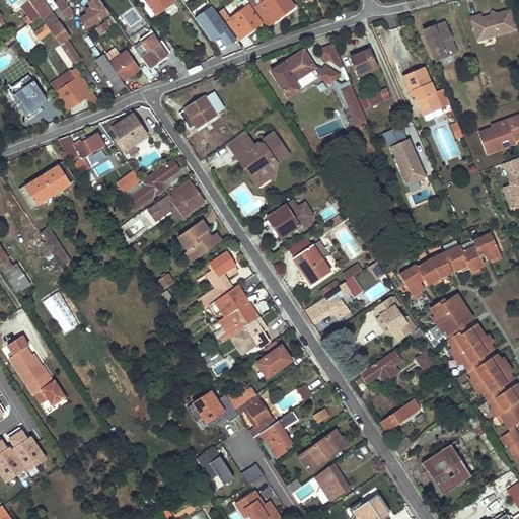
[(41,17),(44,22),(53,16),(42,0),(36,0),(31,4),(41,17)]
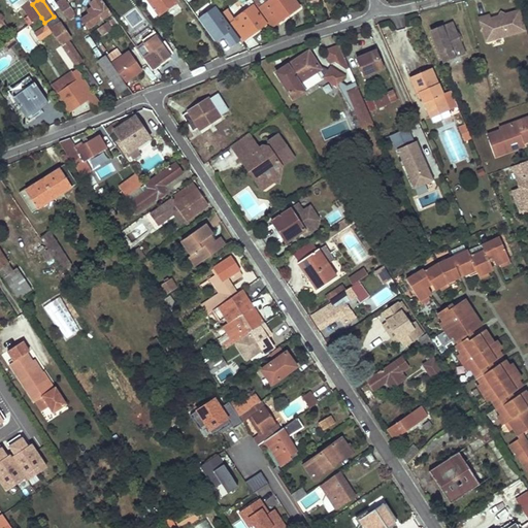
[(66,14),(71,10),(67,4),(68,3),(65,0),(60,0),(57,3),(66,14)]
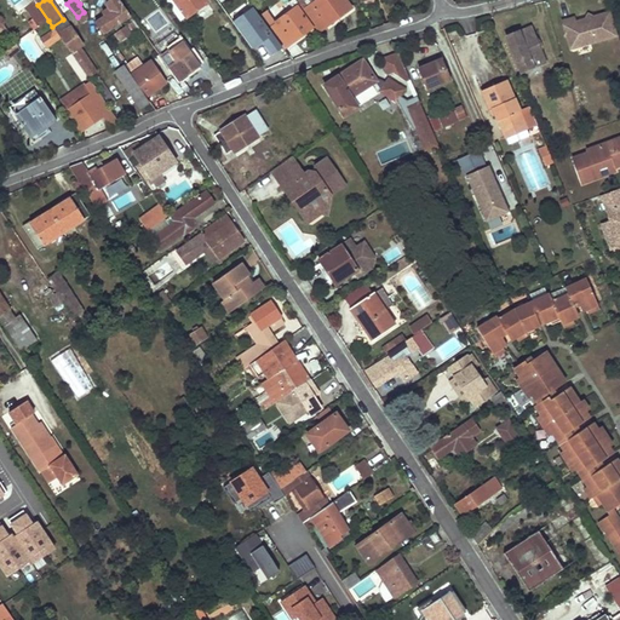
[(95,23),(103,34),(131,16),(119,0),(112,0),(105,5),(109,9),(102,13),(105,17),(95,23)]
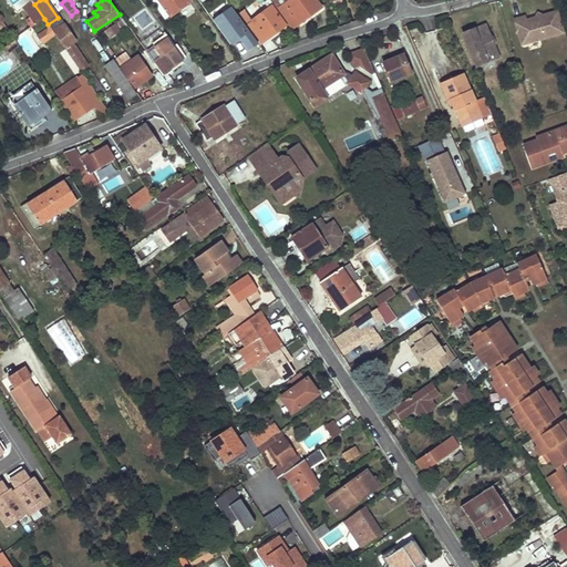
[(157,0),(158,1),(154,4),(165,20),(189,3),(186,0),(157,0)]
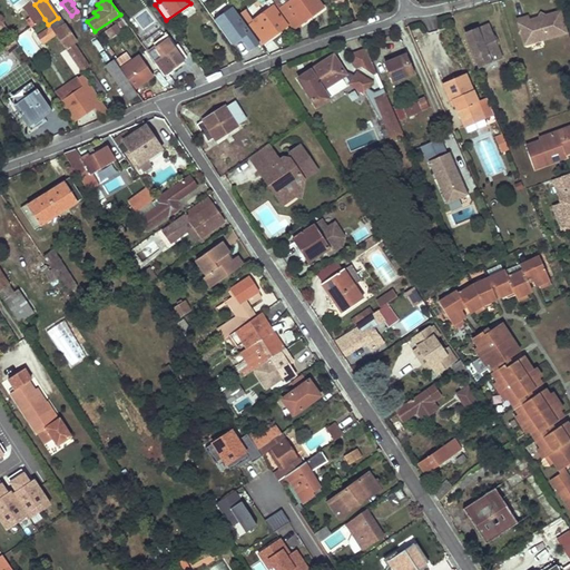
[(261,46),(287,26),(273,7),(275,6),(271,0),(268,0),(265,2),(269,9),(253,22),(245,11),(238,16),(261,46)]
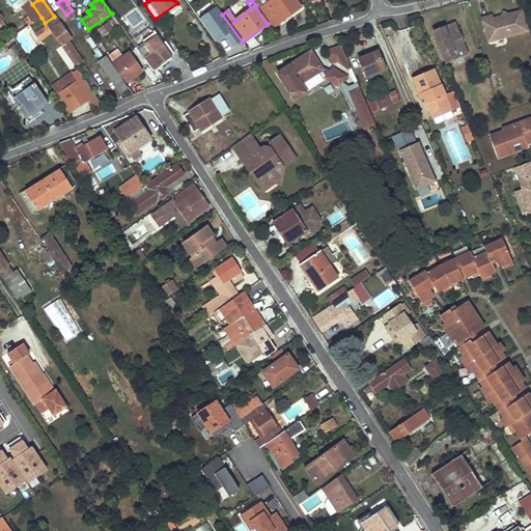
[(273,28),(301,7),(295,0),(271,0),(268,3),(264,0),(252,0),(256,5),(273,28)]
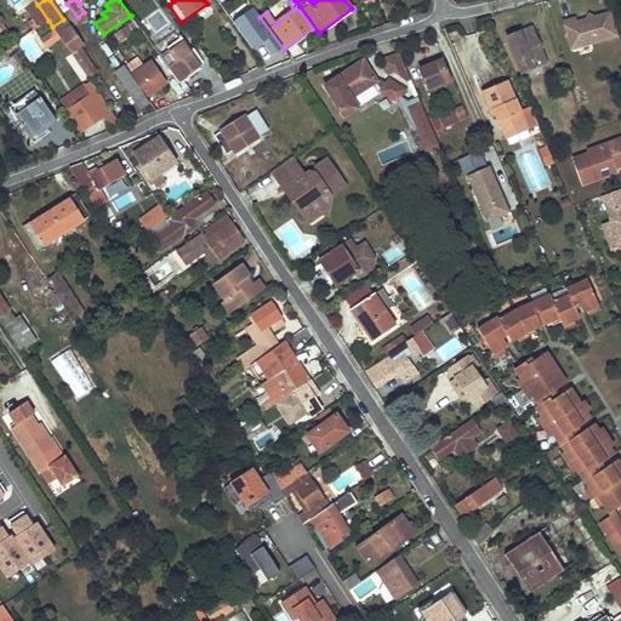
[(39,27),(49,21),(38,5),(34,1),(26,7),(39,27)]
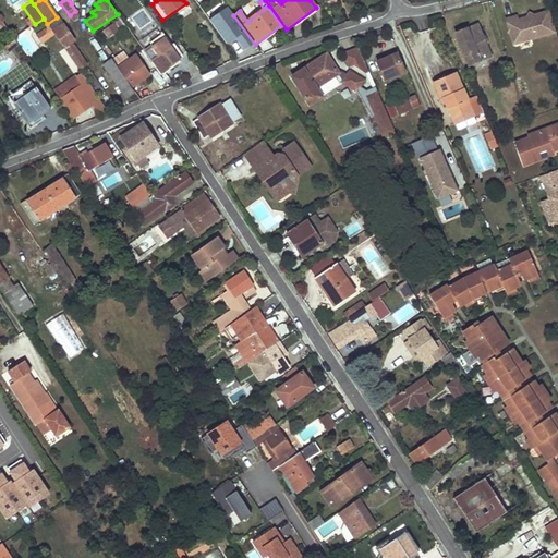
[(80,16),(75,11),(70,15),(73,21),(80,16)]
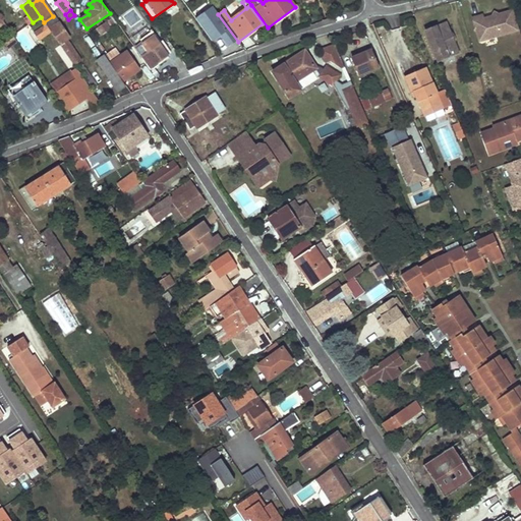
[(518,32),(512,10),(484,18),(483,15),(472,18),(479,43),(518,32)]
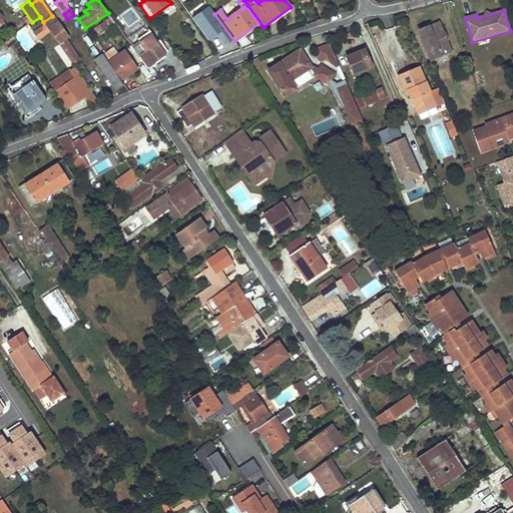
[(214,48),(221,43),(217,37),(212,28),(202,13),(193,19),(214,48)]
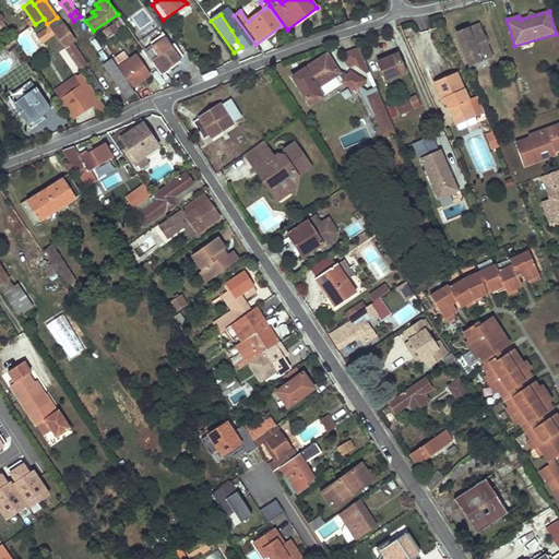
[(73,44),(75,43),(57,18),(47,24),(49,27),(55,35),(80,70),(87,64),(73,44)]
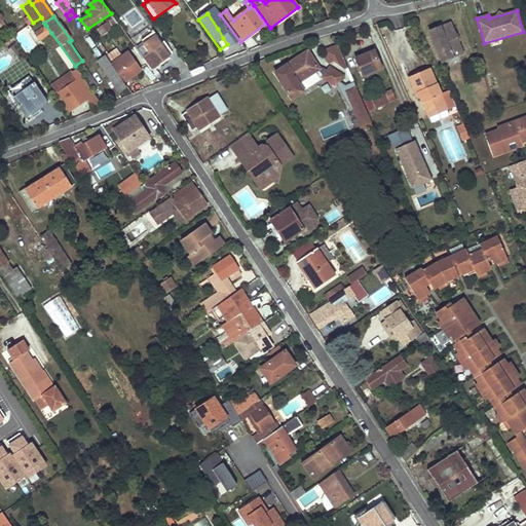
[(450,23),(428,32),(442,62),(463,53),(450,23)]
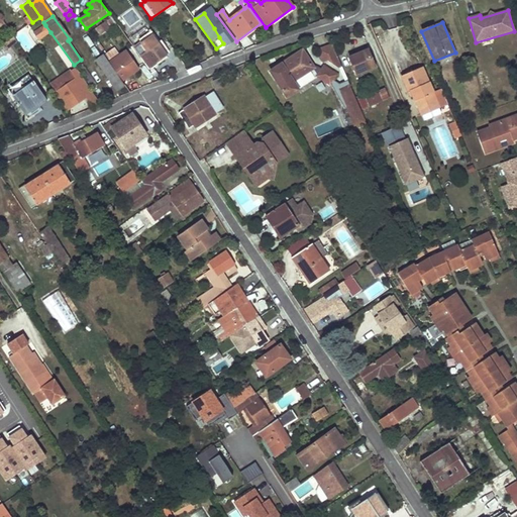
[(96,28),(100,34),(107,29),(102,23),(96,28)]
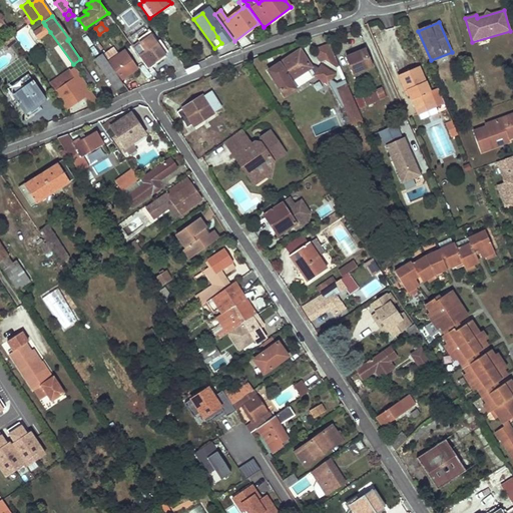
[(38,40),(50,32),(45,25),(33,33),(38,40)]
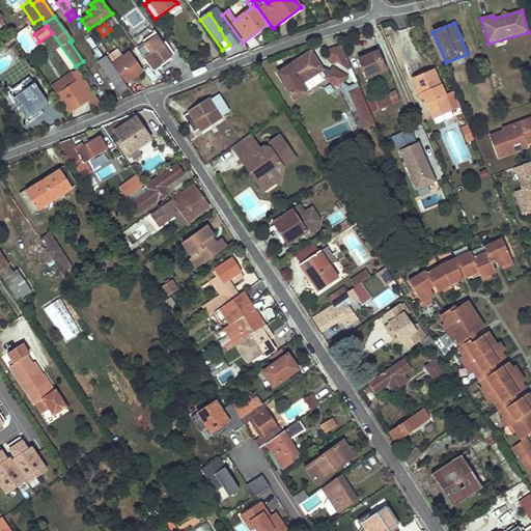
[(225,38),(229,35),(223,27),(220,29),(225,38)]
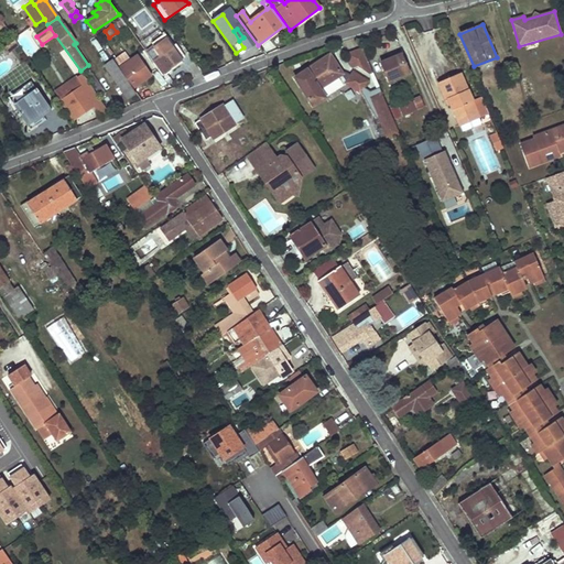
[(163,74),(181,61),(164,39),(147,53),(153,62),(154,62),(163,74)]
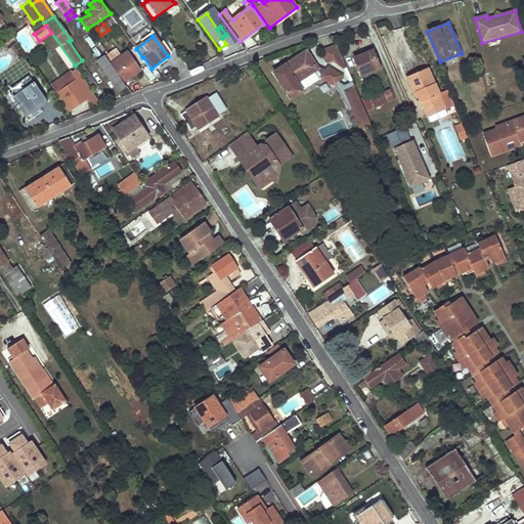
[(6,43),(9,47),(17,42),(13,38),(6,43)]
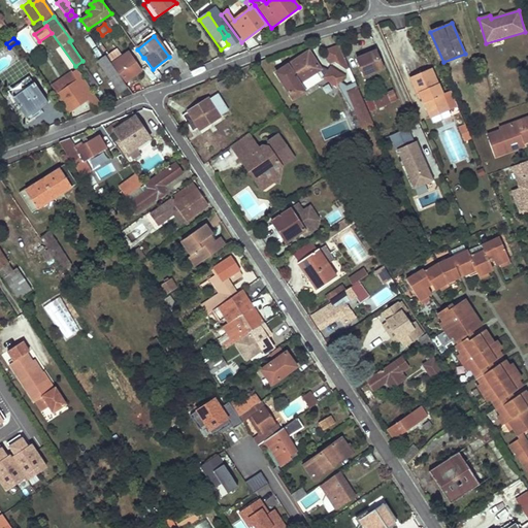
[(275,73),(293,100),(304,93),(298,84),(320,69),(308,52),(275,73)]
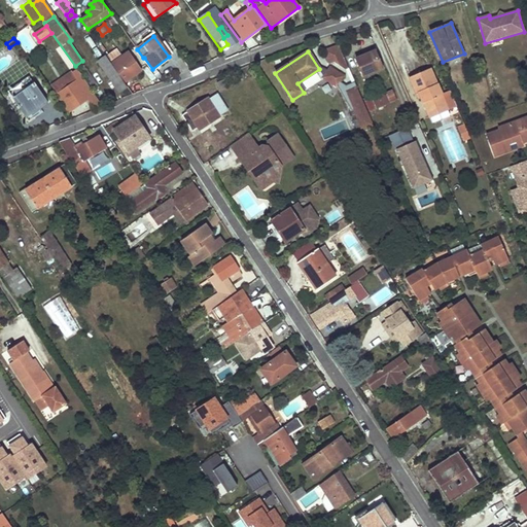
[(375,51),(356,60),(363,75),(381,68),(375,51)]
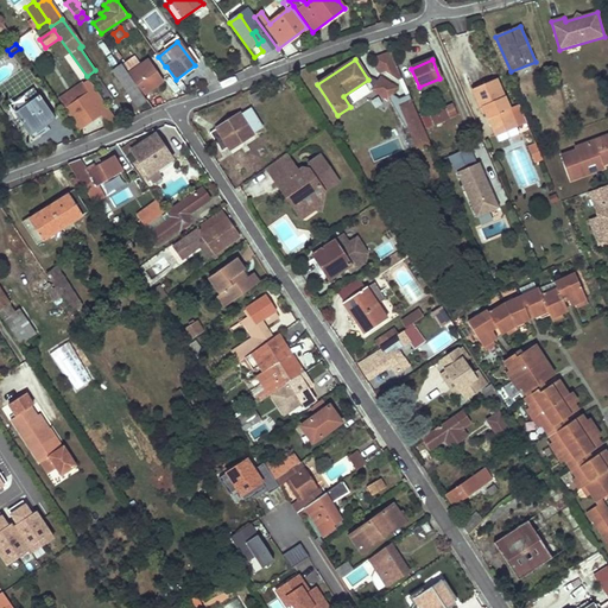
[(163,82),(150,62),(137,70),(135,69),(128,74),(143,95),(163,82)]
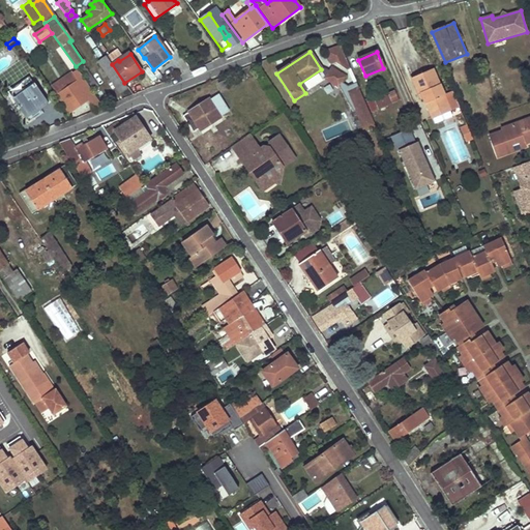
[(120,93),(127,88),(106,56),(97,62),(120,93)]
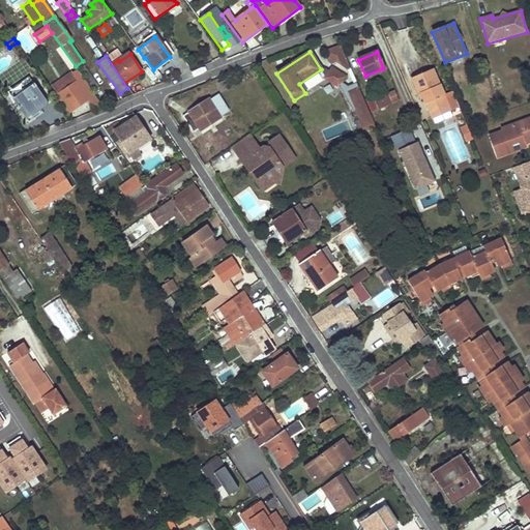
[(433,69),(412,79),(418,94),(421,93),(430,113),(448,105),(450,111),(459,107),(452,93),(444,96),(433,69)]
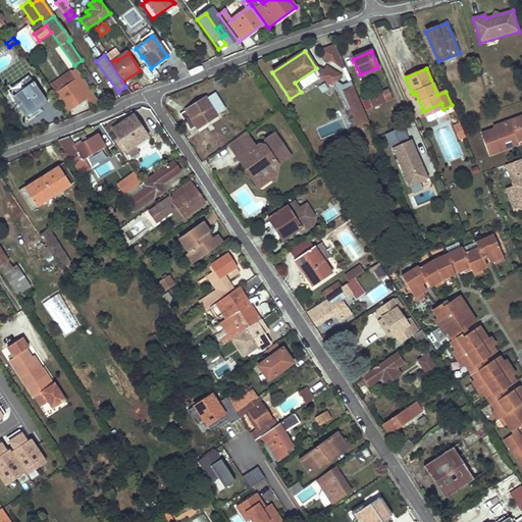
[(95,108),(101,105),(75,69),(50,85),(68,110),(87,97),(95,108)]
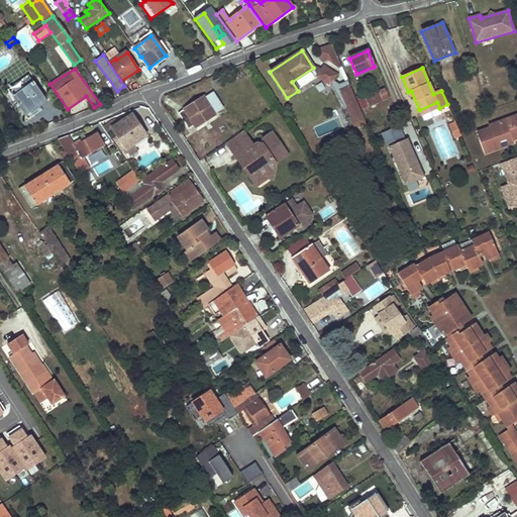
[(230,74),(213,81),(216,89),(233,81),(230,74)]
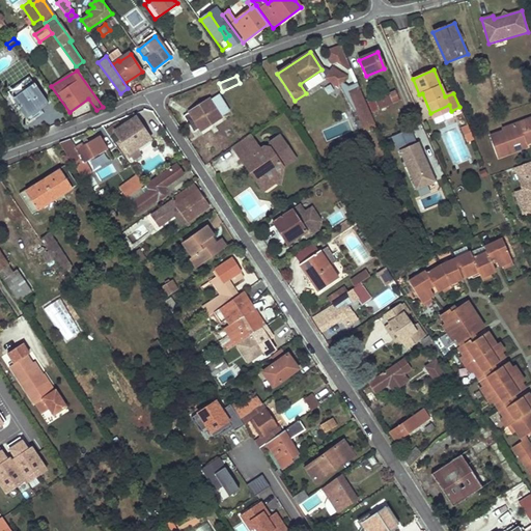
[(39,108),(47,103),(29,77),(7,91),(23,114),(37,105),(39,108)]
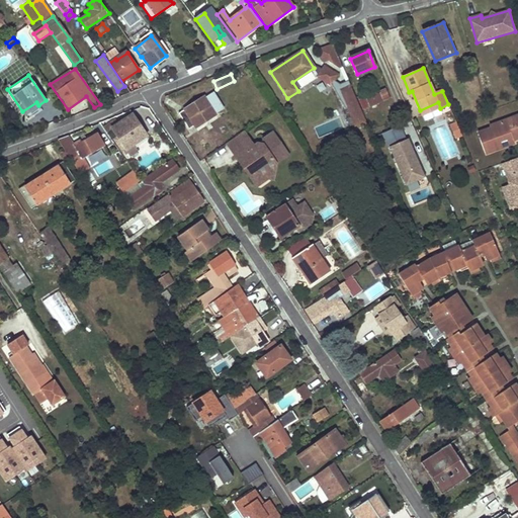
[(365,128),(369,127),(365,118),(364,119),(349,86),(340,90),(356,125),(362,122),(365,128)]
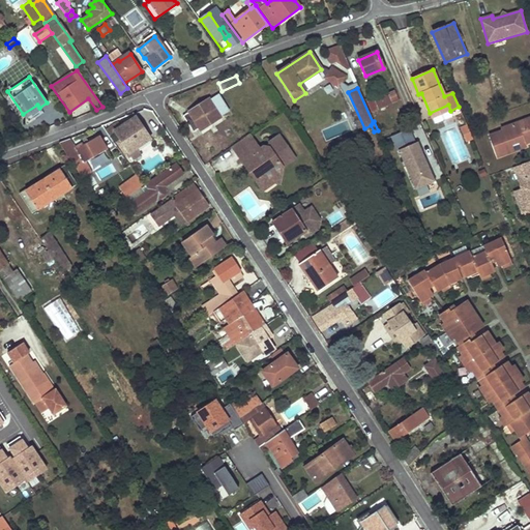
[(373,96),(366,99),(372,112),(399,101),(394,90),(374,98),(373,96)]
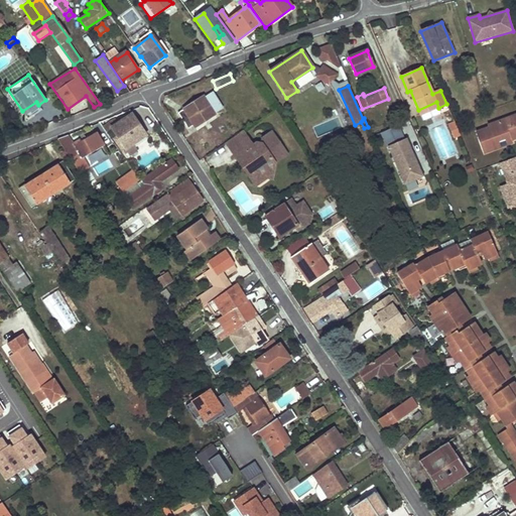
[(215,115),(215,114),(223,108),(213,92),(205,98),(204,97),(178,113),(188,129),(194,126),(195,127),(215,115)]
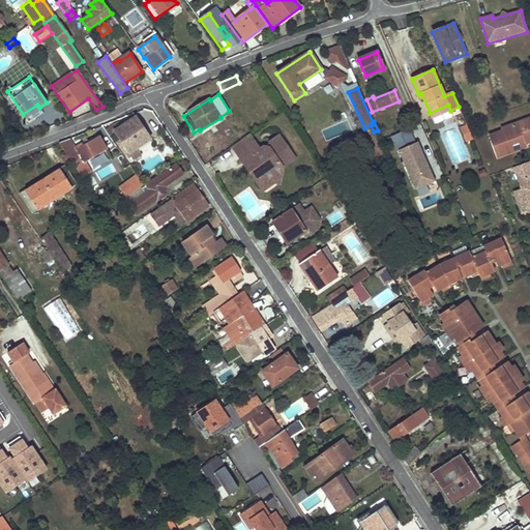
[(26,117),(39,108),(37,105),(23,114),(26,117)]
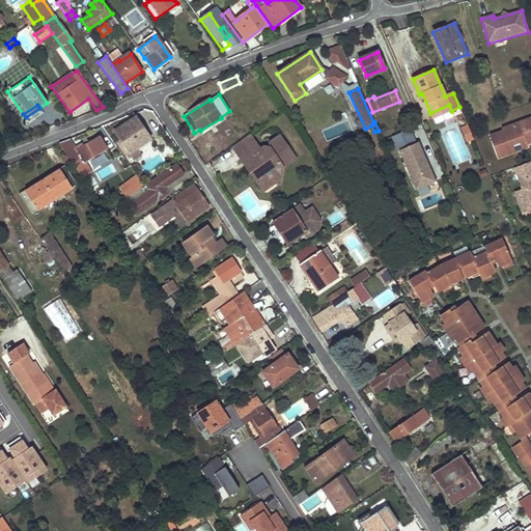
[(430,113),(432,118),(451,111),(449,105),(430,113)]
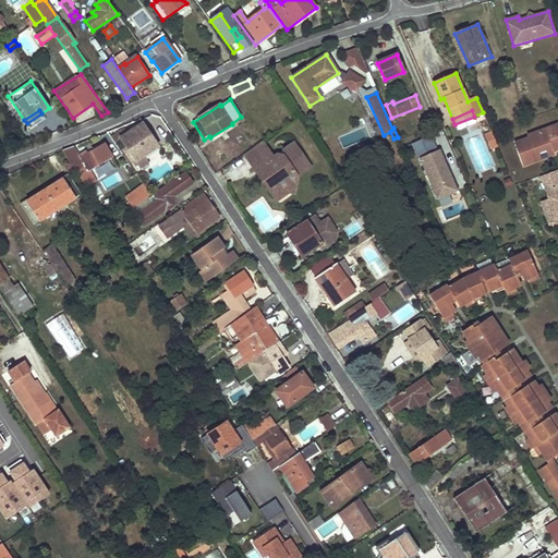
[(143,123),(121,138),(128,148),(123,150),(135,167),(137,165),(140,168),(148,162),(143,156),(158,146),(143,123)]
